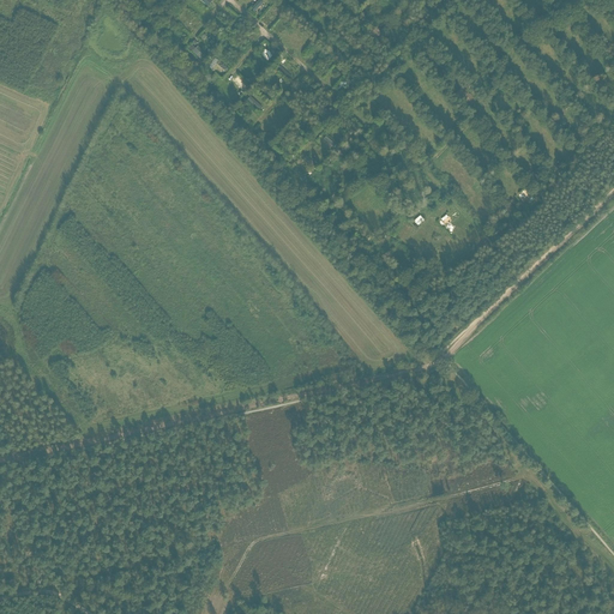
[(258,0),(257,0),(251,8),(254,11),(262,4),(258,0)]
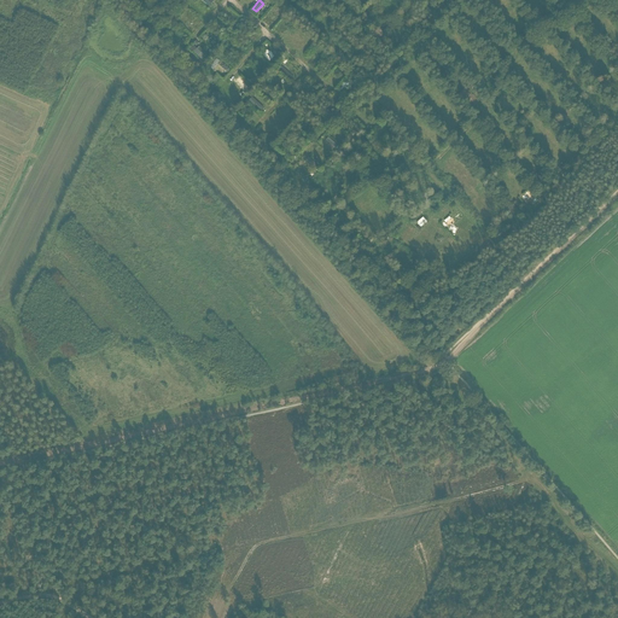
[(270,11),(261,21),(268,27),(277,17),(270,11)]
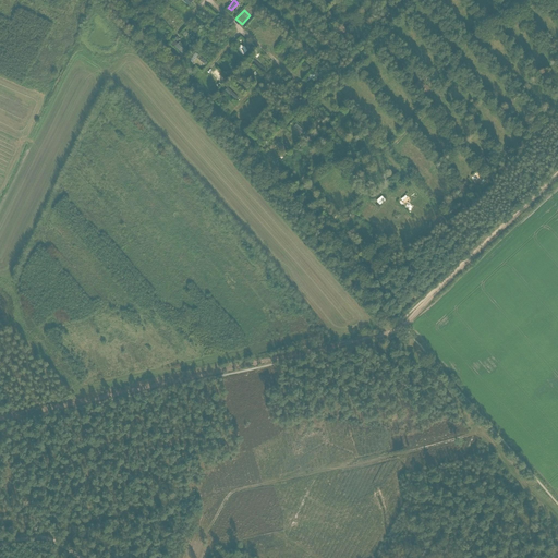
[(166,15),(162,20),(172,28),(176,24),(166,15)]
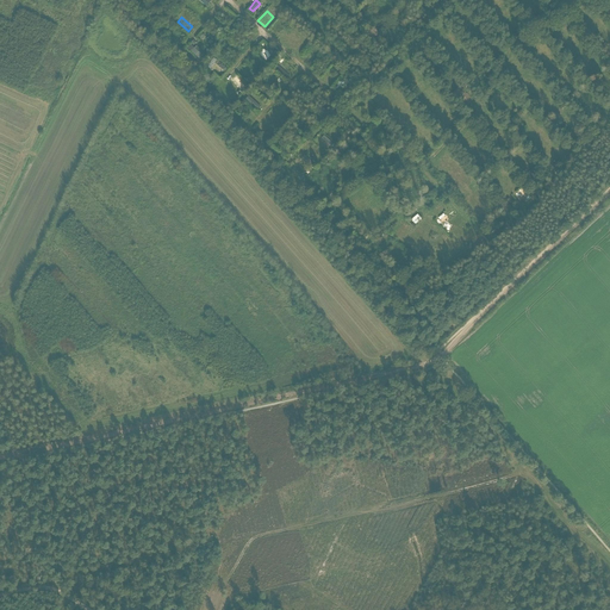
[(266,61),(271,56),(262,49),(257,54),(266,61)]
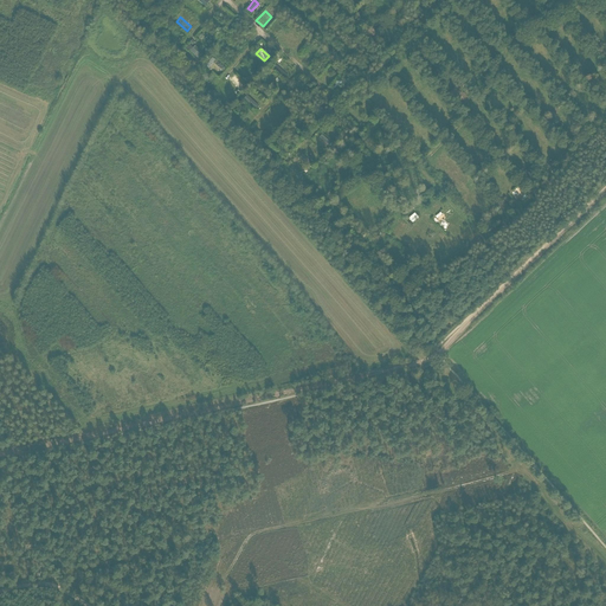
[(216,68),(219,62),(212,57),(206,66),(211,70),(213,66),(216,68)]
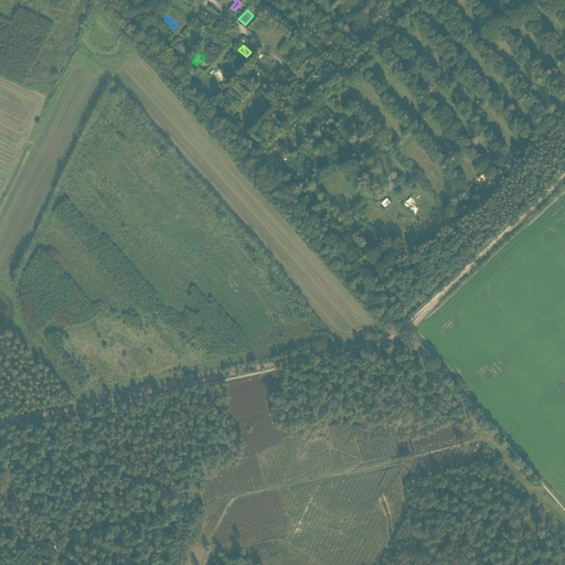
[(257,66),(264,72),(267,68),(260,62),(257,66)]
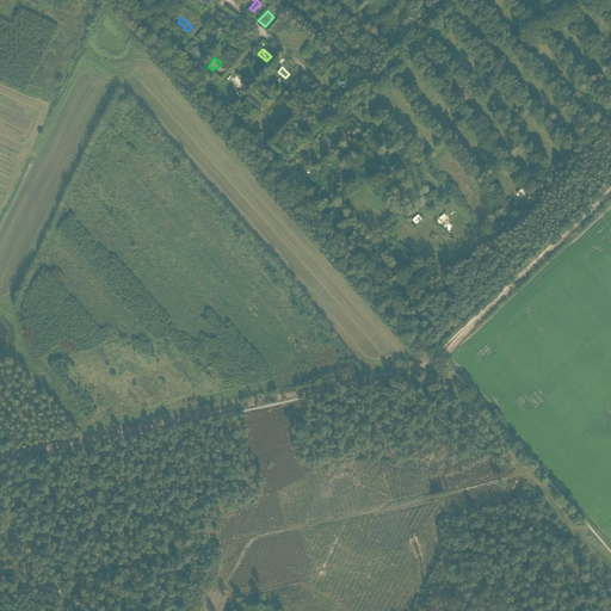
[(339,86),(343,90),(347,84),(341,79),(334,87),(337,90),(339,86)]
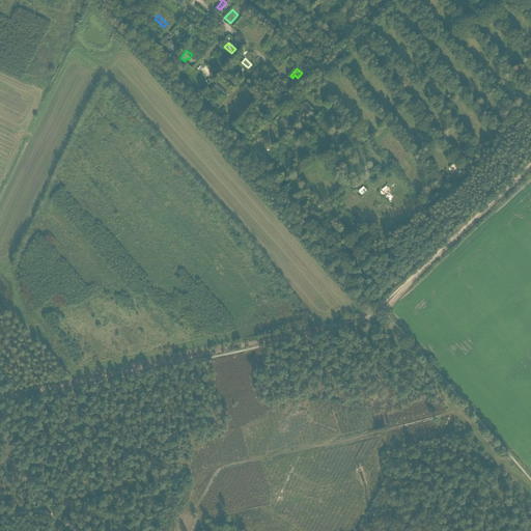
[(224,95),(227,92),(217,83),(214,86),(224,95)]
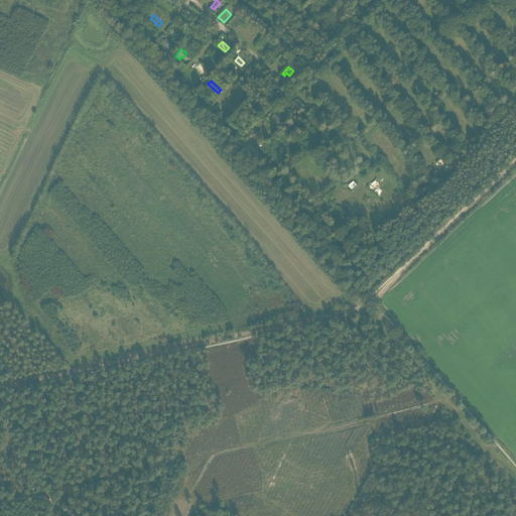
[(413,89),(418,93),(423,87),(418,83),(413,89)]
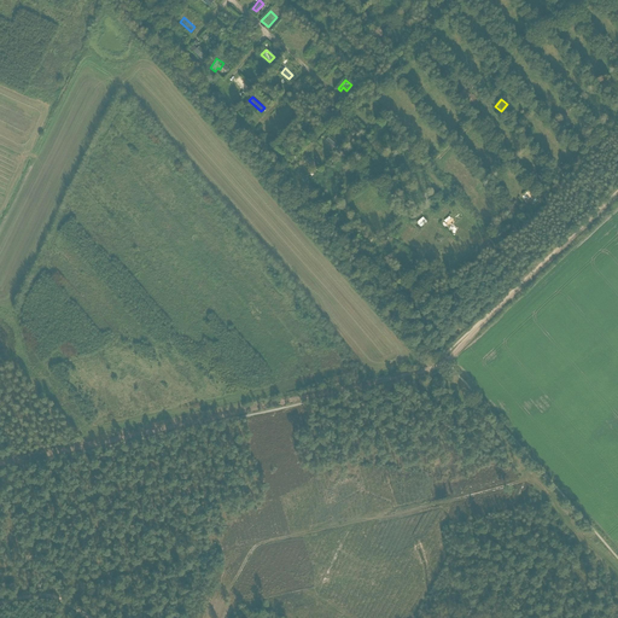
[(263,129),(273,139),(279,132),(269,123),(263,129)]
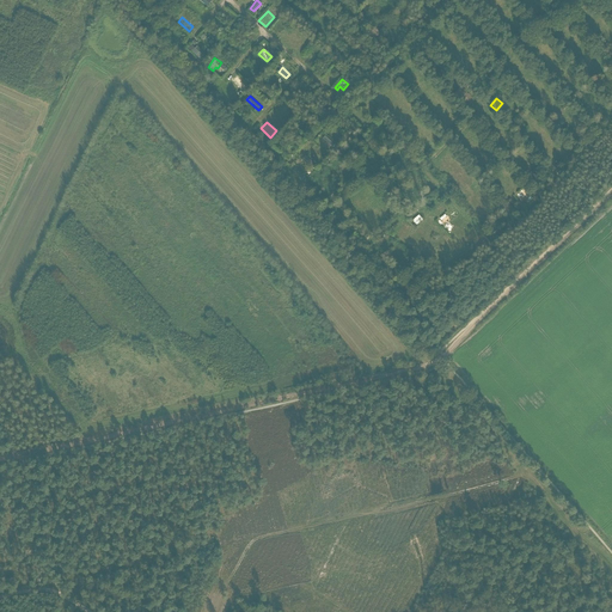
[(330,146),(332,144),(324,136),(322,139),(330,146)]
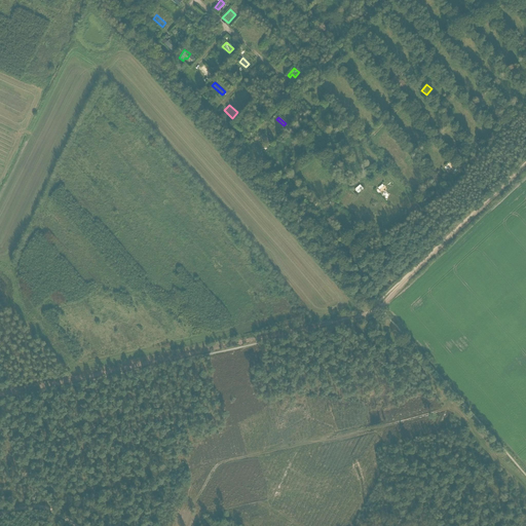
[(270,125),(267,128),(273,134),(276,130),(270,125)]
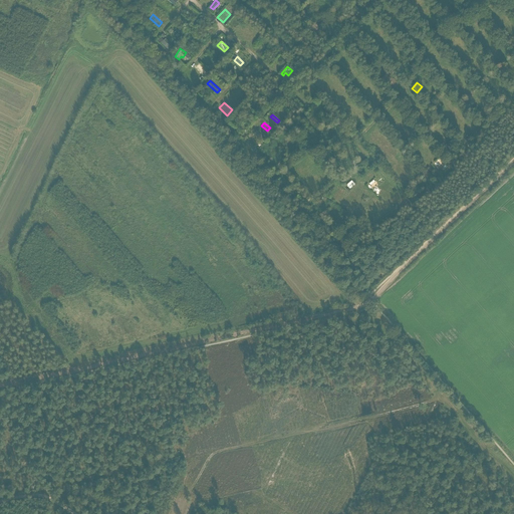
[(256,144),(263,138),(256,130),(249,137),(256,144)]
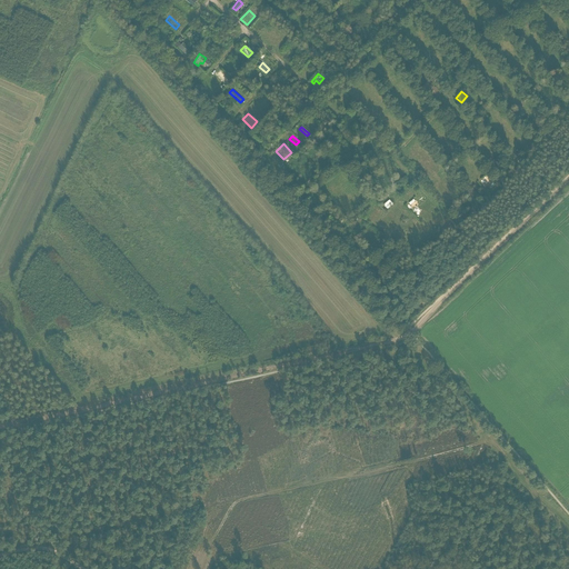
[(387,210),(393,205),(389,199),(382,205),(387,210)]
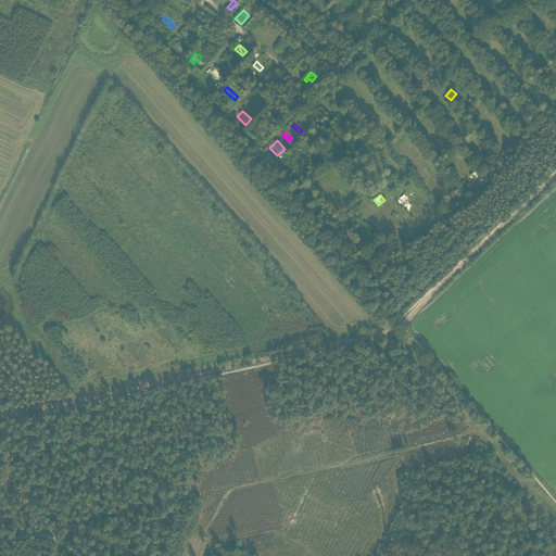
[(409,201),(404,194),(399,199),(404,205),(409,201)]
